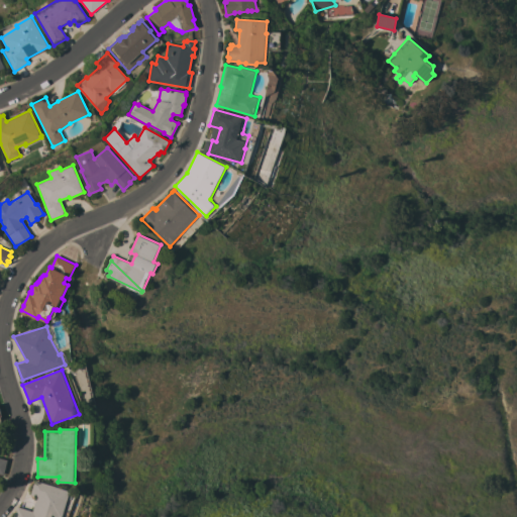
[(14,516),(18,506),(33,511),(37,497),(31,495),(35,480),(72,491),(63,516),(14,516)]
